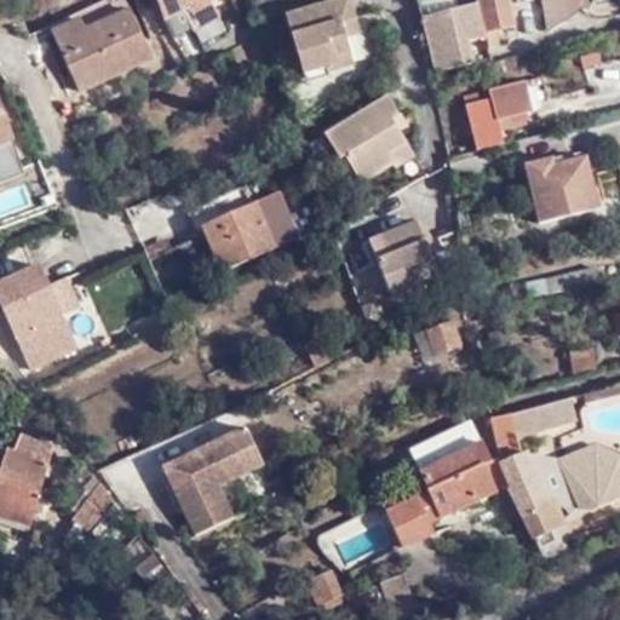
[(103,0),(58,24),(91,86),(159,51),(133,0),(103,0)]
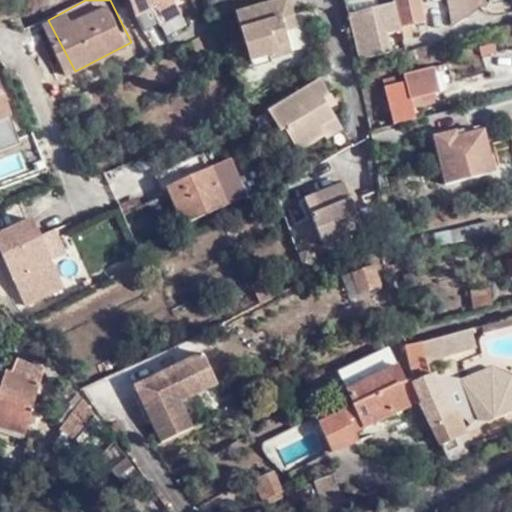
[(131,0),(137,14),(154,4),(165,23),(183,14),(175,0),(131,0)]
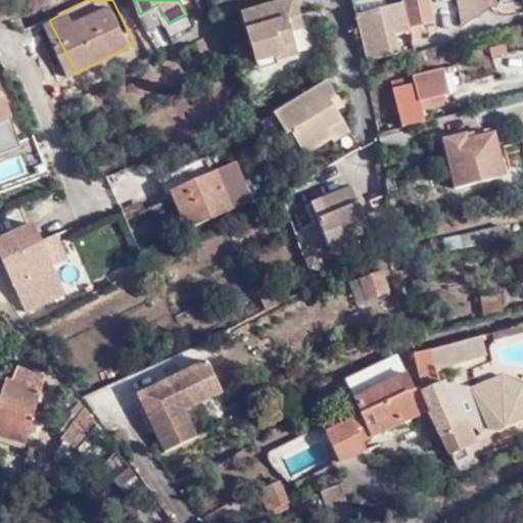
[(277,0),(239,12),(254,61),(277,55),(296,48),(290,29),(286,16),(297,12),(294,0),(277,0)]
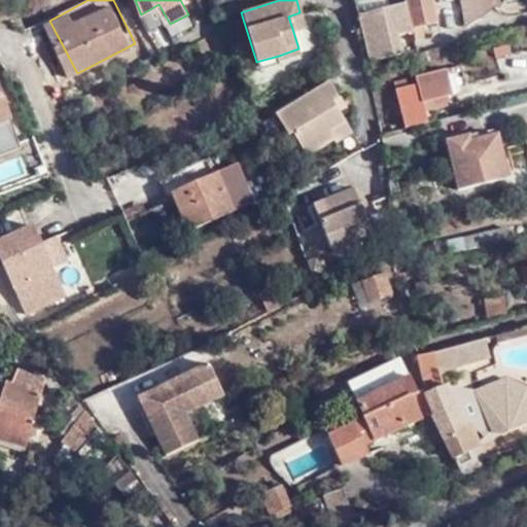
[(432,0),(408,0),(409,1),(414,24),(425,22),(436,20),(432,0)]
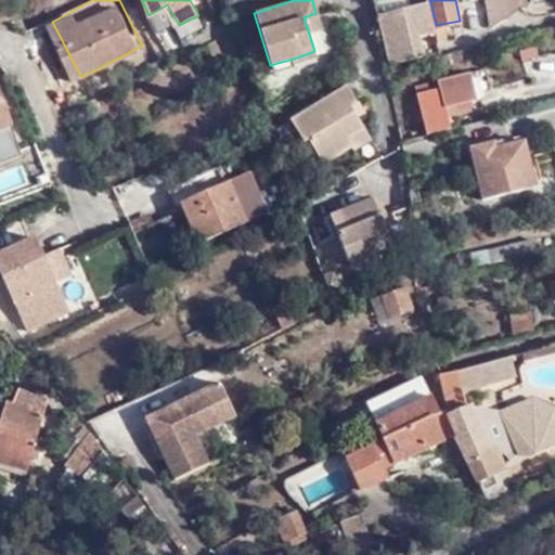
[(483,0),(490,26),(519,5),(518,0),(483,0)]
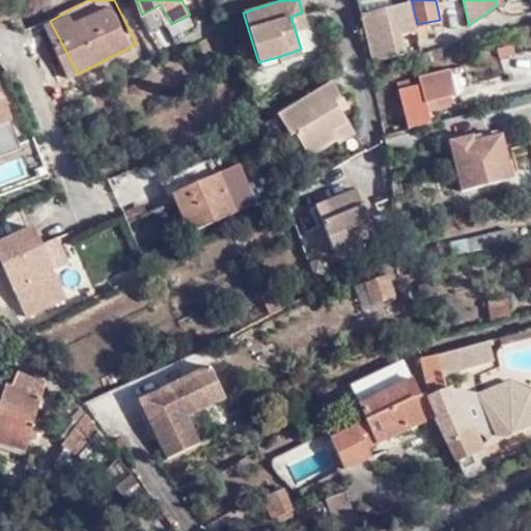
[(363,12),(374,59),(404,51),(408,51),(402,33),(418,29),(417,24),(412,1),(363,12)]
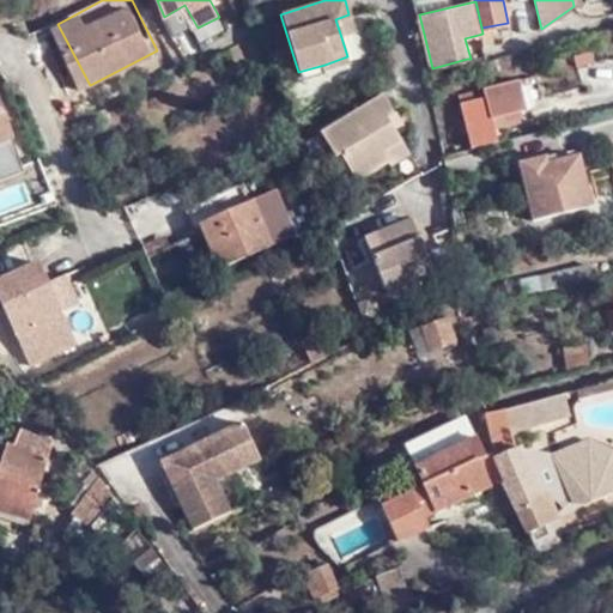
[(353,29),(349,14),(335,19),(340,34),(353,29)]
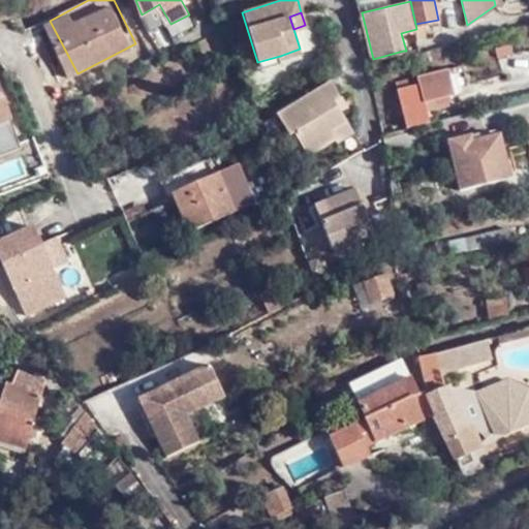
[(418,38),(429,35),(427,22),(415,24),(416,29),(418,38)]
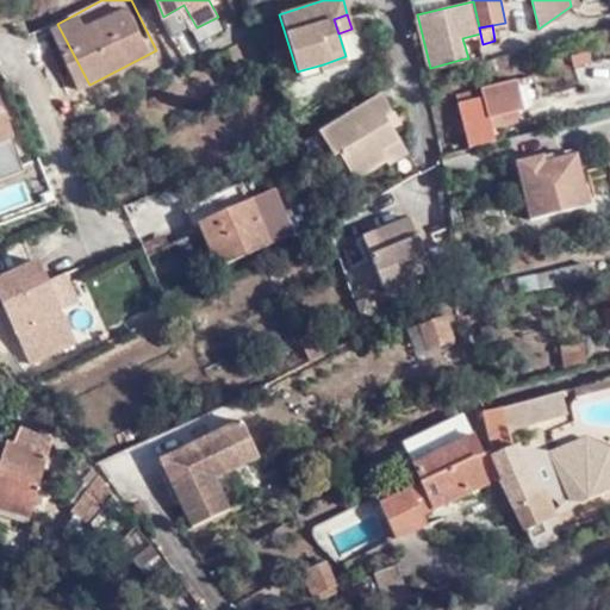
[(325,72),(323,64),(297,72),(300,80),(325,72)]
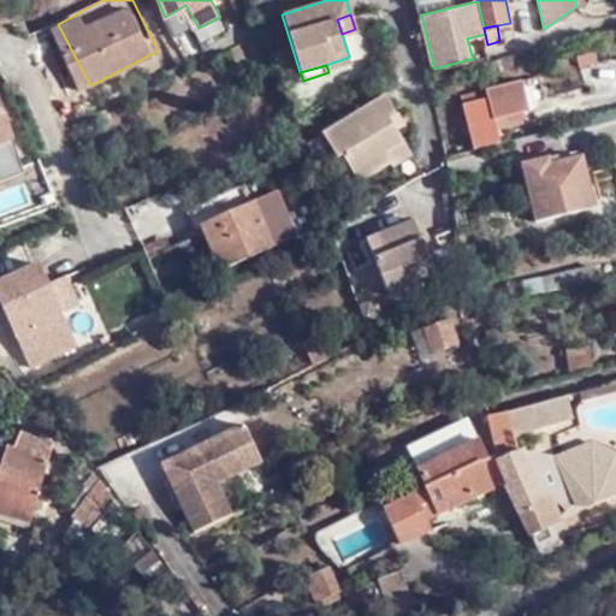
[(531,111),(523,81),(462,96),(474,148),(501,141),(496,120),(531,111)]
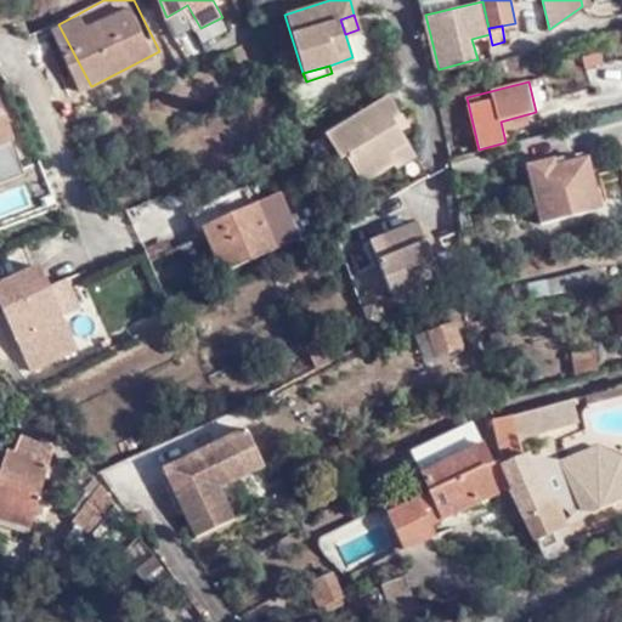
[(393,116),(401,111),(389,91),(327,131),(341,157),(346,153),(362,180),(395,160),(389,152),(407,141),(400,129),(393,116)]
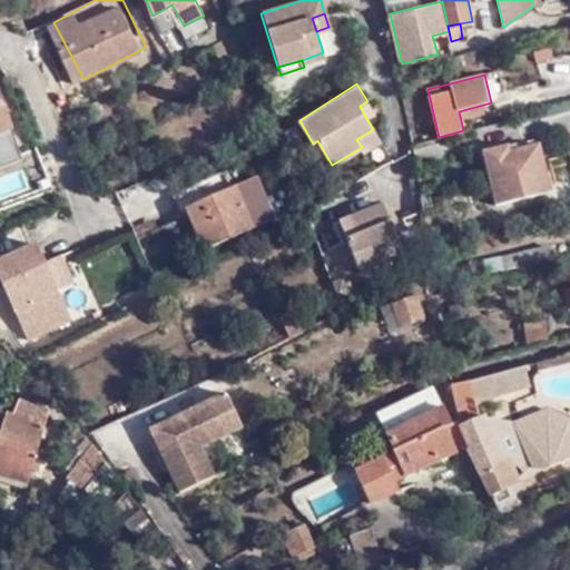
[(0,151),(20,144),(0,89),(0,151)]
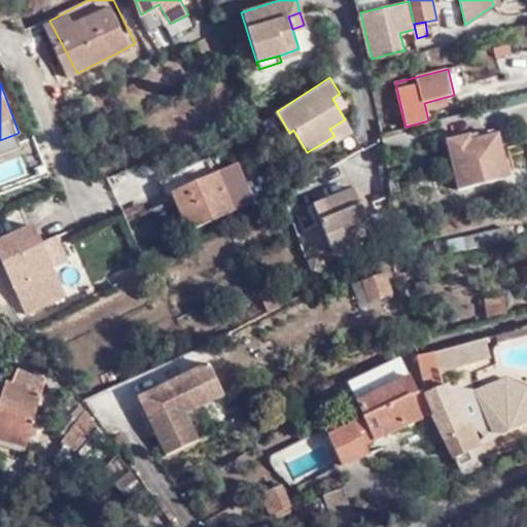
[(345,104),(340,94),(332,98),(339,109),(345,104)]
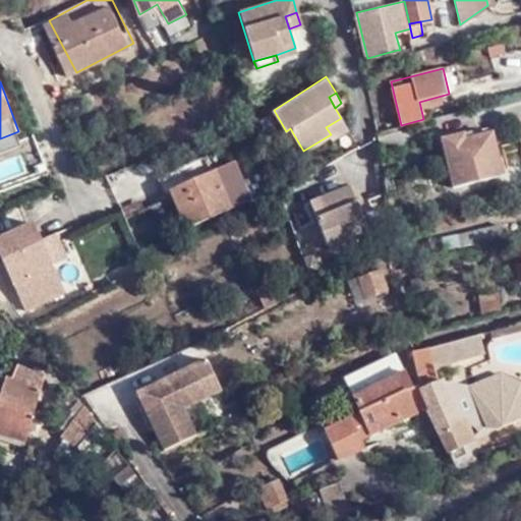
[(347,127),(341,118),(326,127),(331,134),(332,137),(346,128),(347,127)]
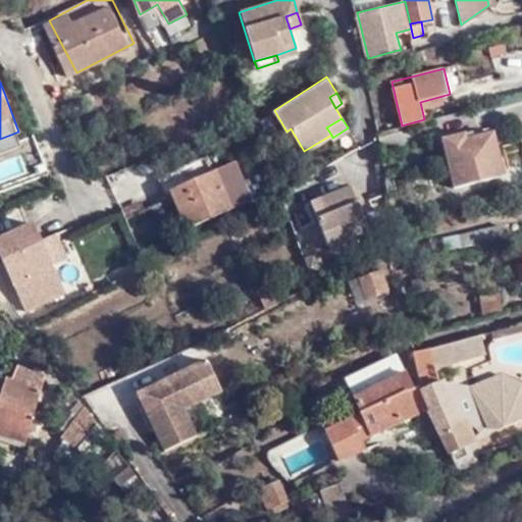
[(455,186),(505,174),(494,132),(466,137),(465,132),(442,138),(455,186)]
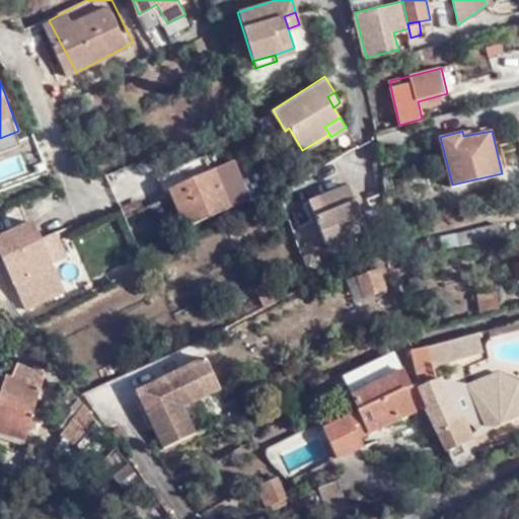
[(188,225),(233,205),(218,171),(223,169),(215,151),(159,176),(167,194),(172,192),(188,225)]
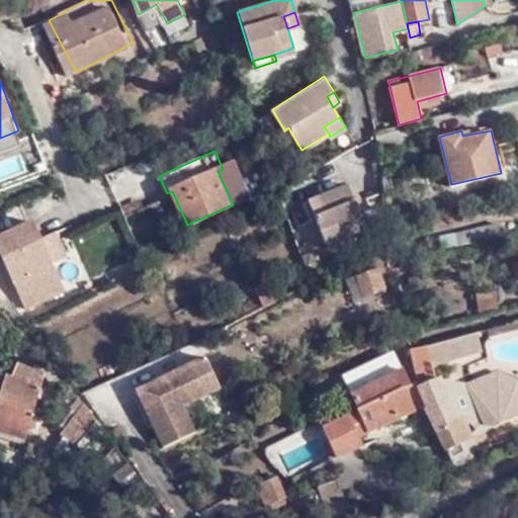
[(359,210),(353,196),(348,182),(303,199),(311,218),(316,217),(327,245),(366,229),(359,210)]
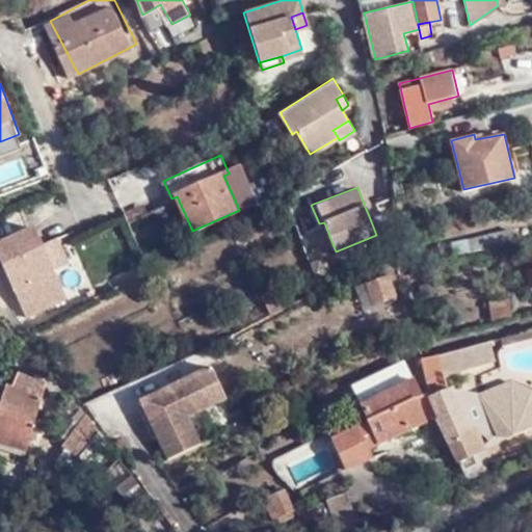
[(369,198),(363,202),(369,216),(375,213),(369,198)]
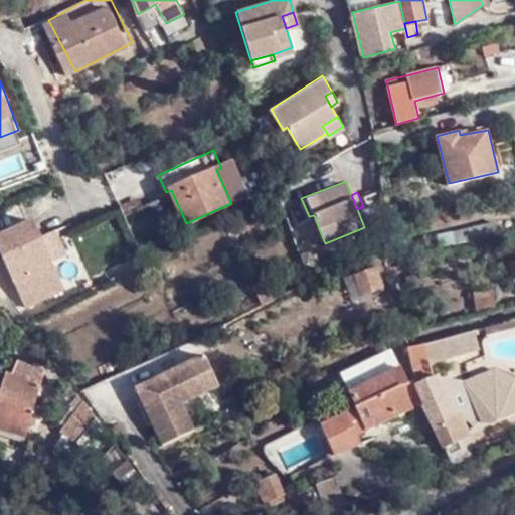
[(494,218),(437,231),(440,242),(496,228),(494,218)]
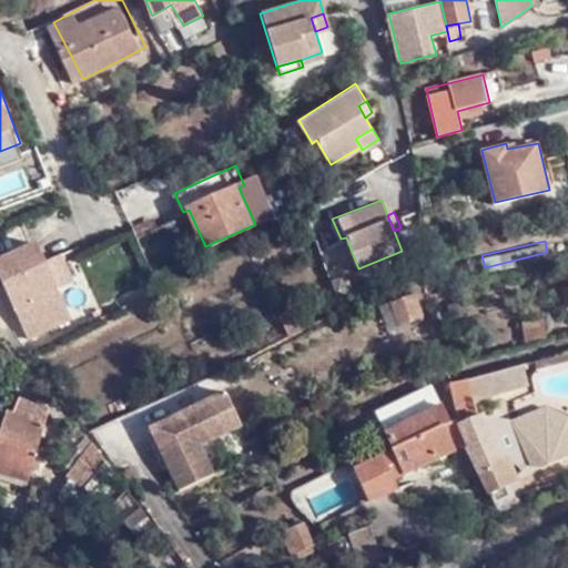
[(46,262),(38,244),(0,260),(0,276),(26,337),(70,318),(59,288),(46,262)]
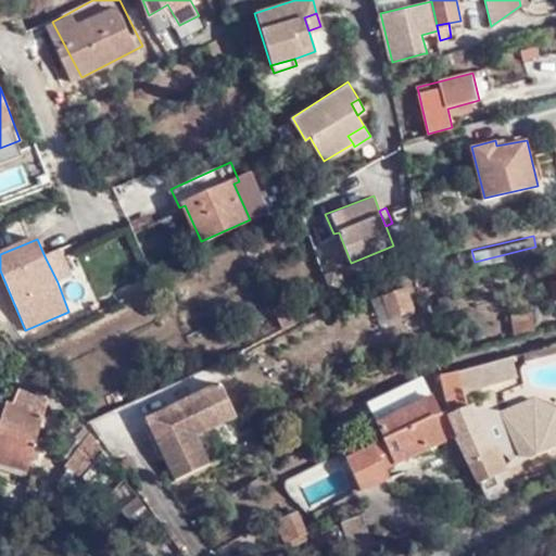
[(61,250),(45,256),(58,282),(73,275),(61,250)]
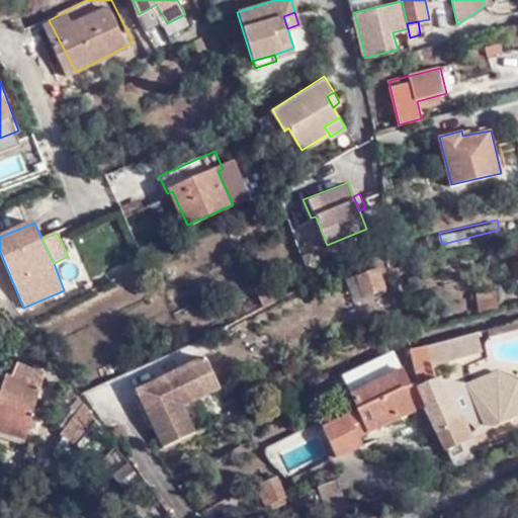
[(69,259),(55,266),(64,285),(78,279),(69,259)]
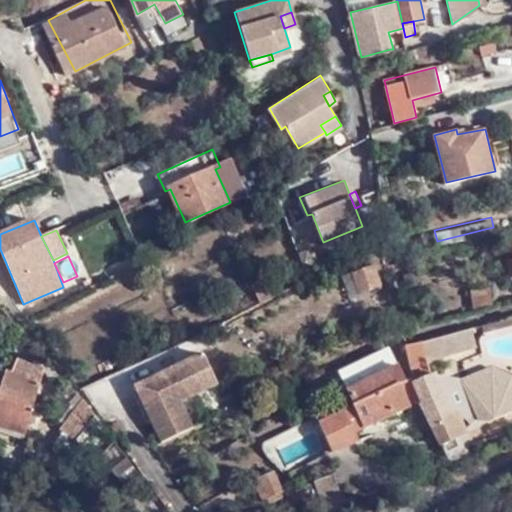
[(373,264),(351,272),(358,291),(380,283),(373,264)]
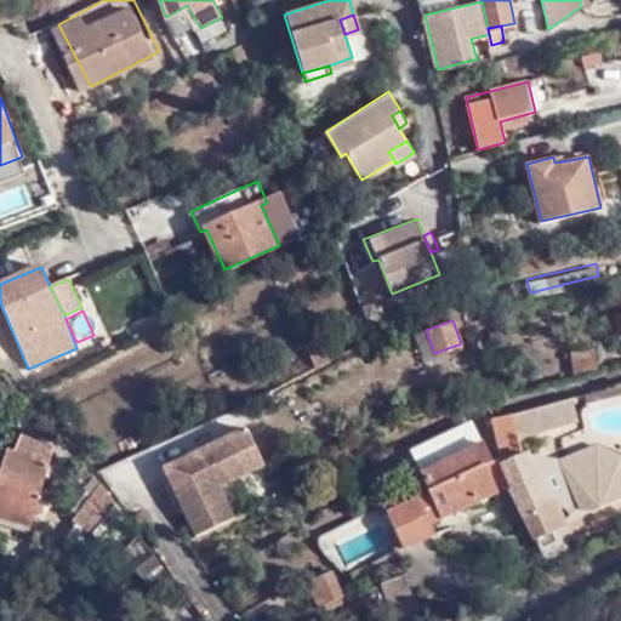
[(494,412),(499,437),(582,414),(576,388),(494,412)]
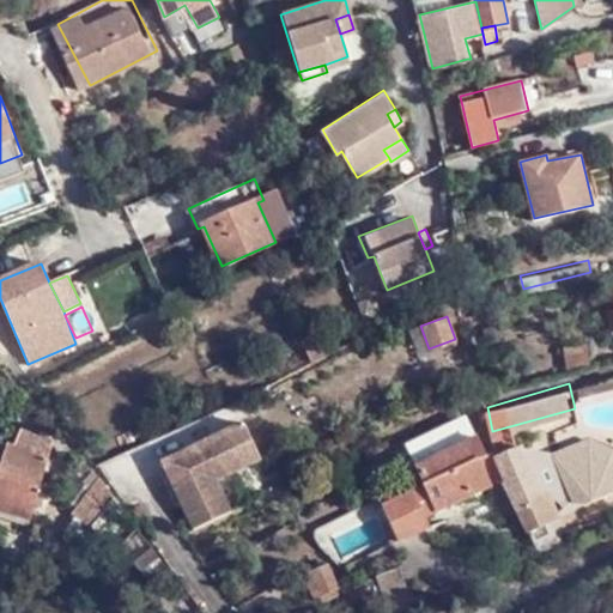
[(159,461),(190,527),(230,508),(216,478),(260,456),(242,420),(159,461)]
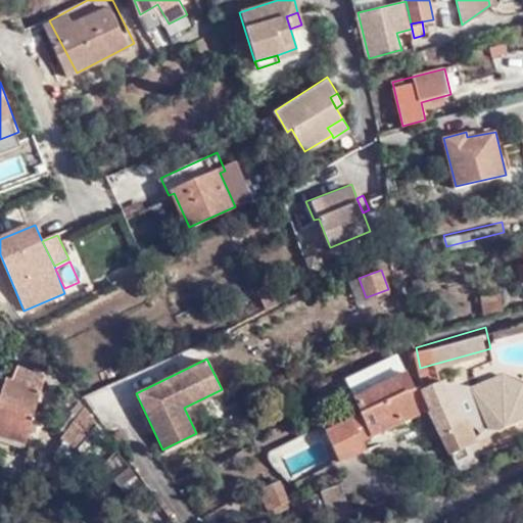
[(447,377),(439,380),(458,425),(466,422),(472,437),(522,416),(522,375),(505,369),(474,381),(447,377)]
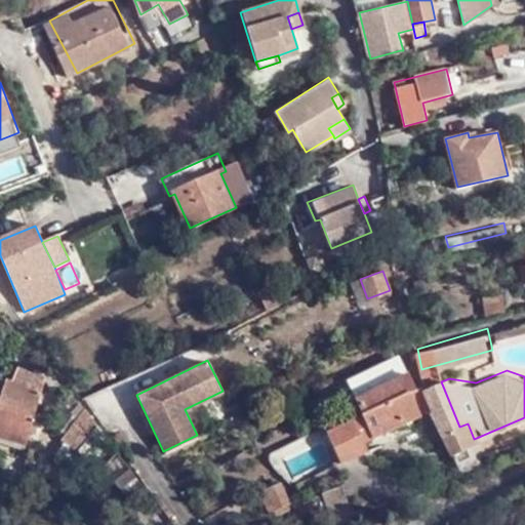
[(24,374),(19,387),(44,395),(49,382),(24,374)]
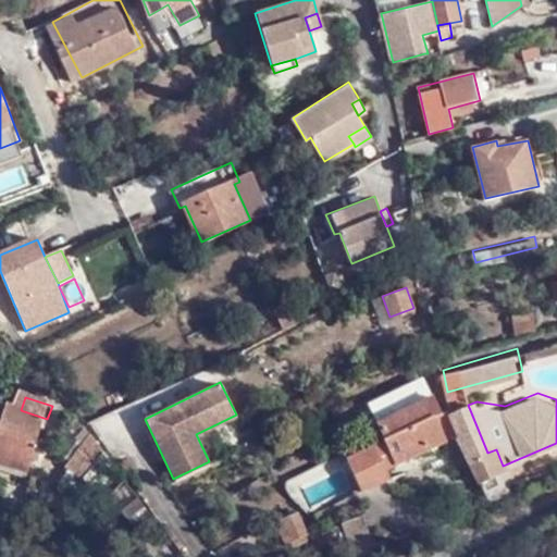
[(379,424),(397,463),(446,441),(456,461),(465,458),(446,413),(442,416),(434,398),(379,424)]
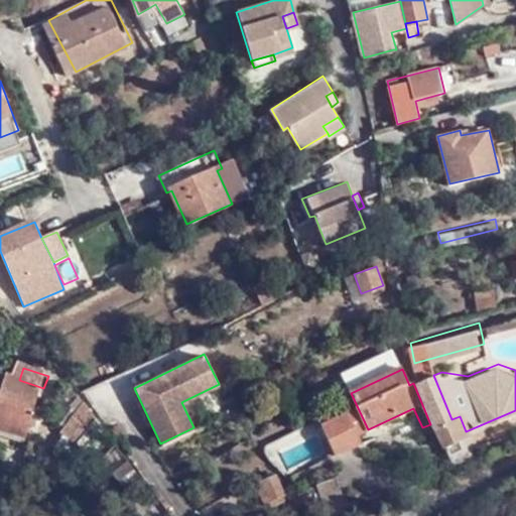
[(430,424),(439,445),(467,433),(466,431),(460,416),(452,419),(433,375),(413,383),(430,424)]
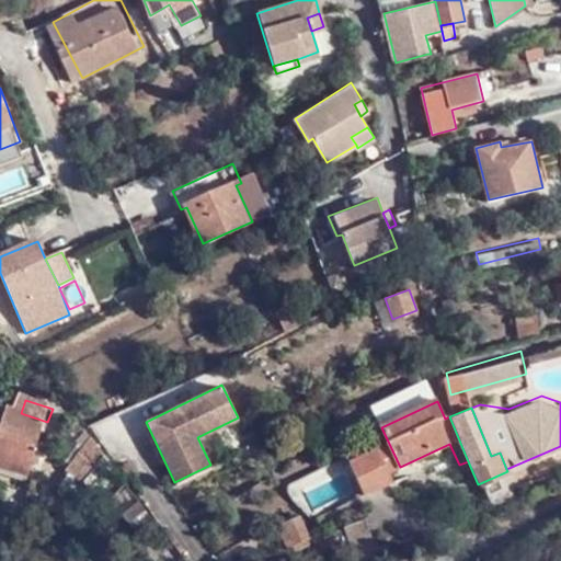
[(47,422),(21,413),(12,410),(0,446),(0,469),(31,479),(41,453),(53,457),(63,433),(53,424),(47,422)]
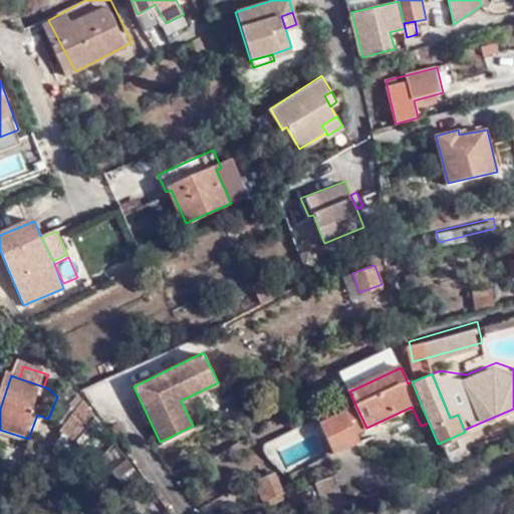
[(338,397),(346,412),(355,433),(356,432),(366,428),(349,392),(338,397)]
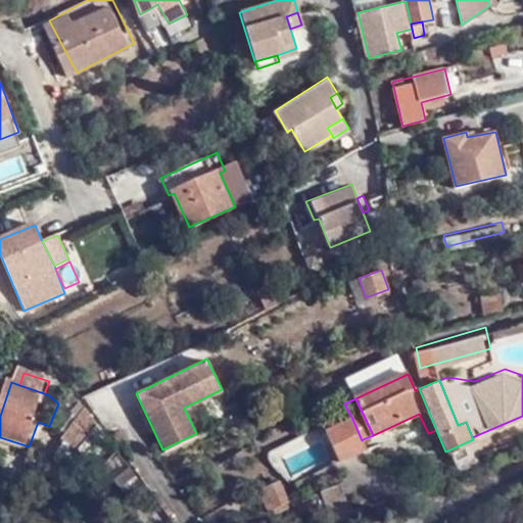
[(94,459),(96,457),(111,439),(89,411),(67,438),(94,459)]
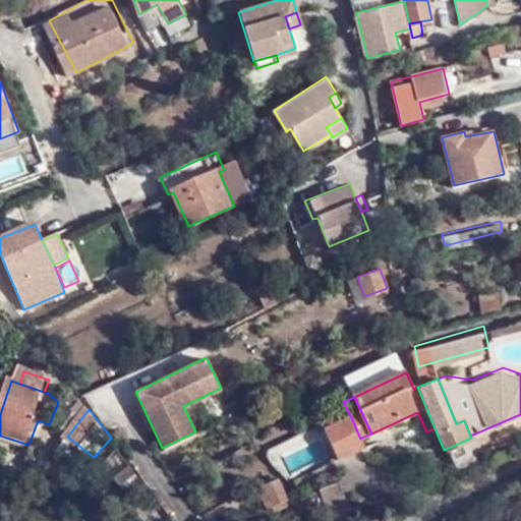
[(360,439),(351,417),(327,427),(341,457),(365,446),(361,438),(360,439)]
